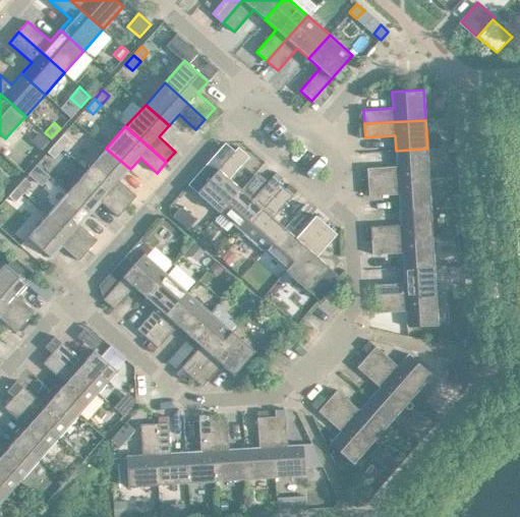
[(63,133),(55,142),(62,149),(70,139),(63,133)]
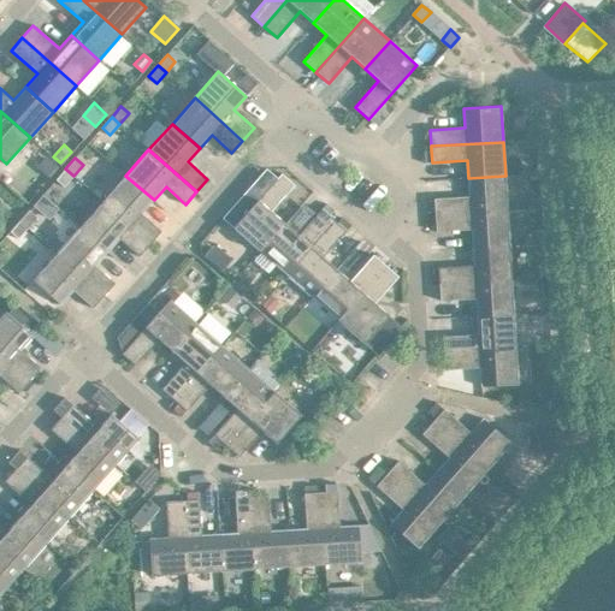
[(51,159),(40,171),(48,177),(58,165),(51,159)]
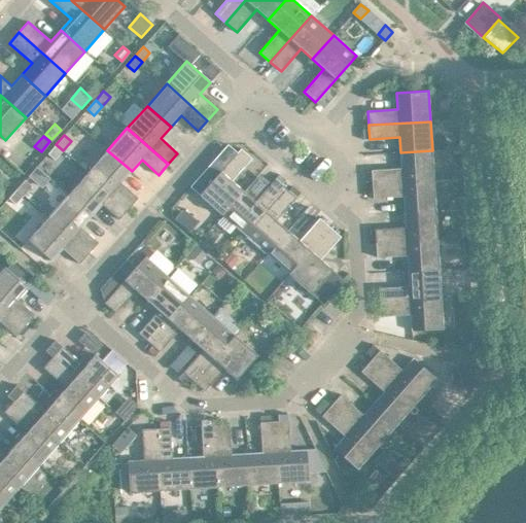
[(63,150),(56,144),(47,153),(55,160),(63,150)]
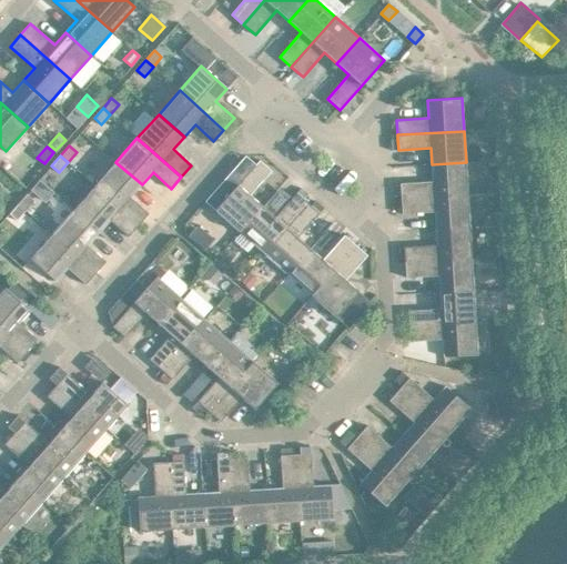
[(215,210),(240,232),(263,205),(251,194),(272,170),(260,160),(215,210)]
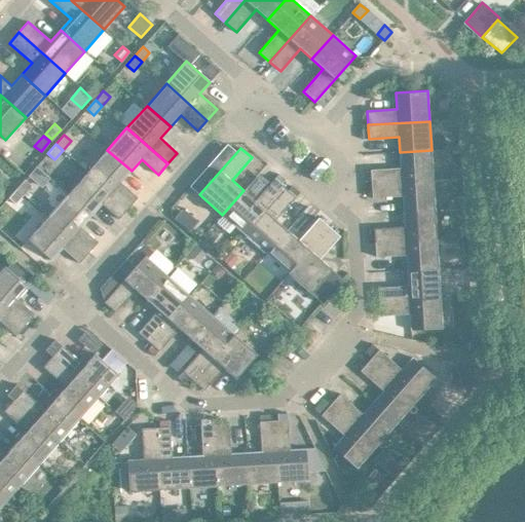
[(107,150),(87,172),(128,209),(138,197),(121,183),(132,171),(107,150)]
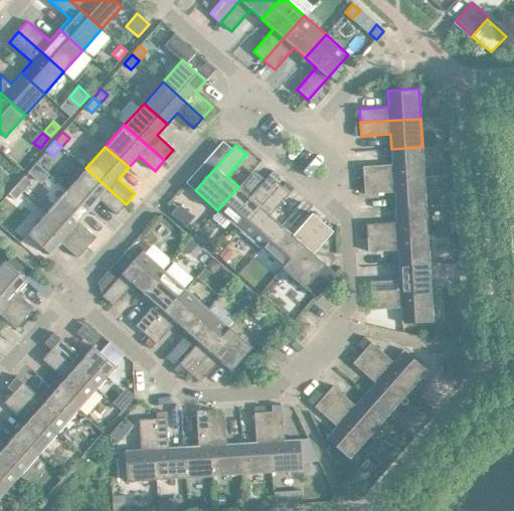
[(363,166),(363,180),(424,176),(422,147),(391,149),(392,164),(363,166)]
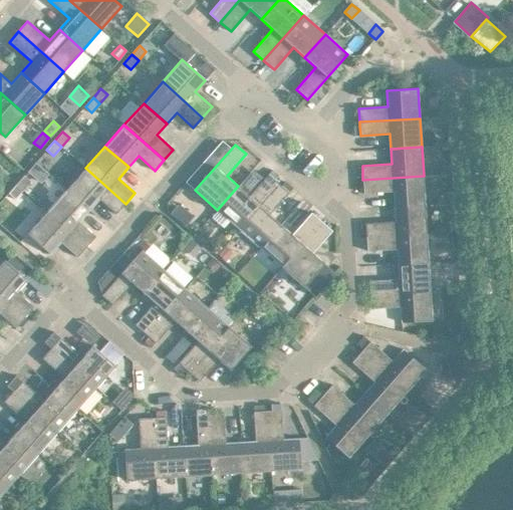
[(36,163),(28,172),(41,183),(48,174),(36,163)]
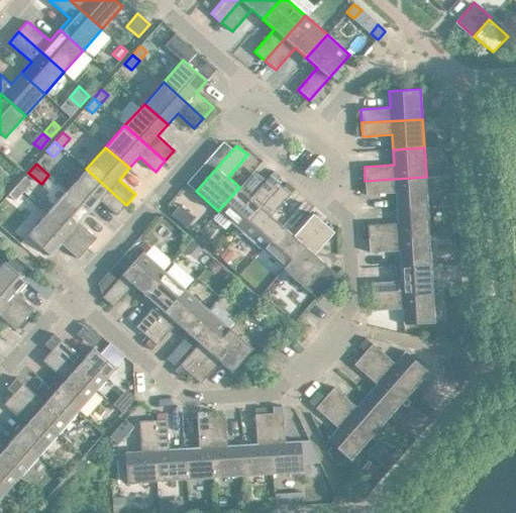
[(453,166),(443,166),(444,175),(453,175),(453,166)]
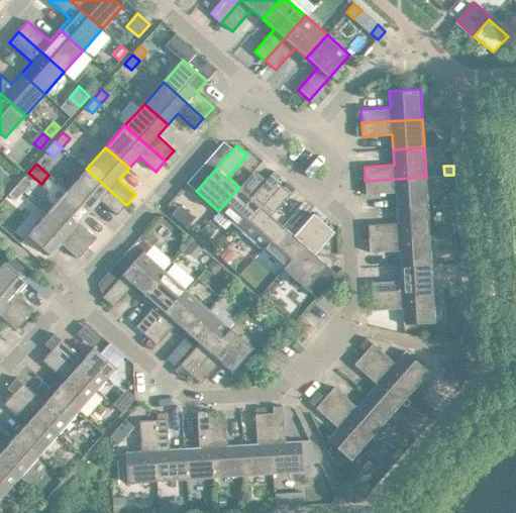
[(86,169),(67,191),(90,212),(100,200),(117,215),(126,205),(86,169)]
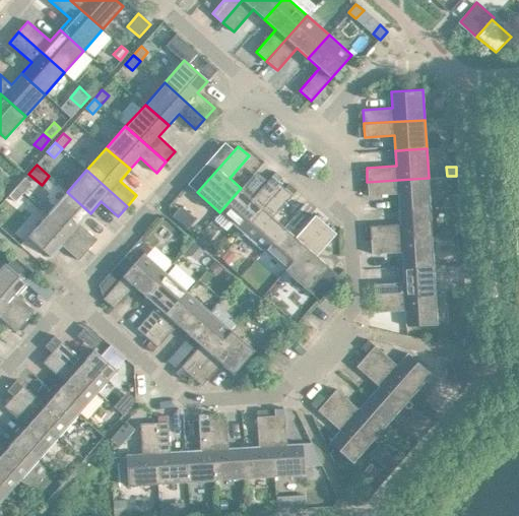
[(219,212),(242,232),(282,186),(278,182),(282,178),(275,172),(252,198),(241,188),(219,212)]
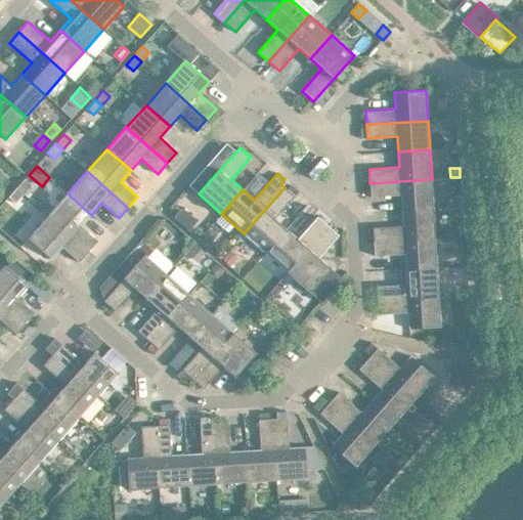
[(25,178),(16,187),(24,193),(32,184),(25,178)]
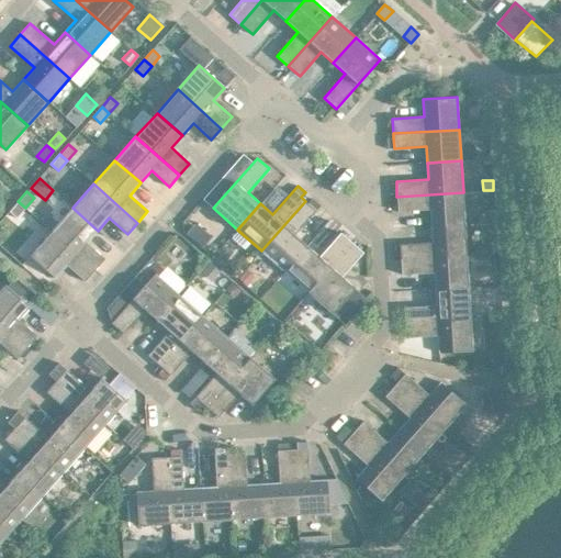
[(429,210),(430,226),(464,224),(463,192),(396,197),(397,212),(429,210)]
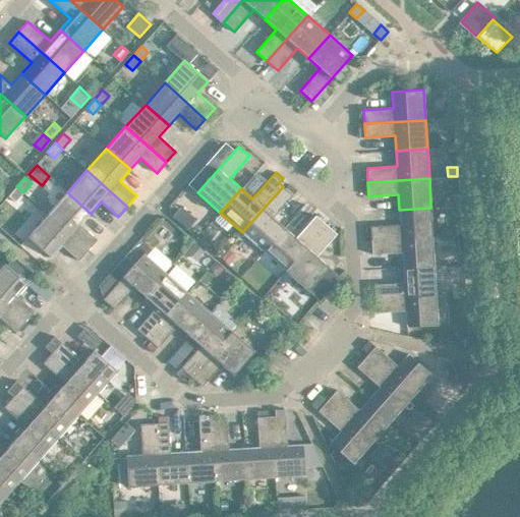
[(242,232),(264,251),(285,228),(274,218),(297,191),(290,184),(286,188),(283,186),(242,232)]
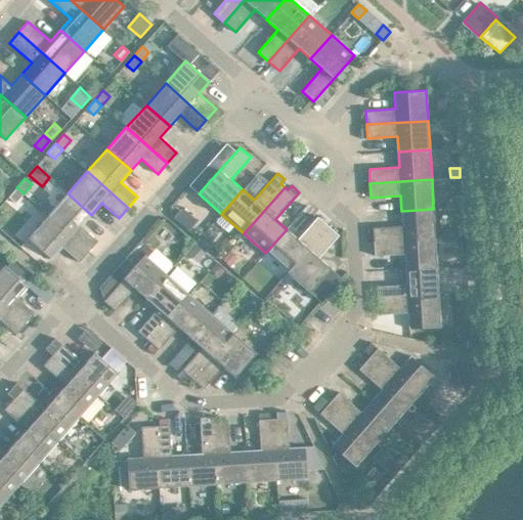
[(24,193),(16,187),(8,197),(15,203),(24,193)]
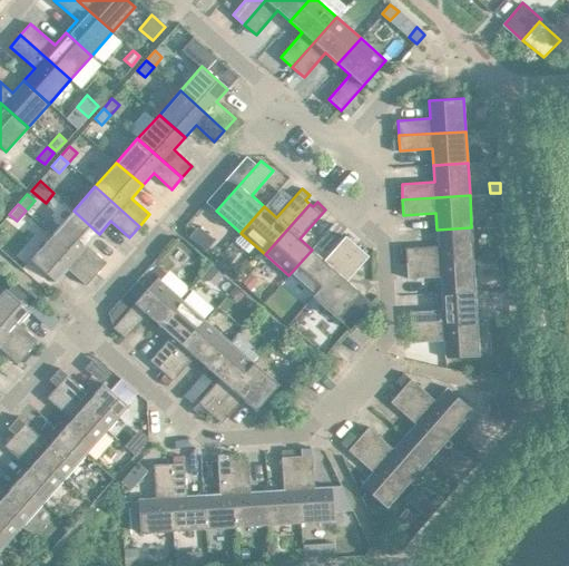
[(74,211),(52,235),(97,274),(107,262),(88,246),(99,234),(74,211)]
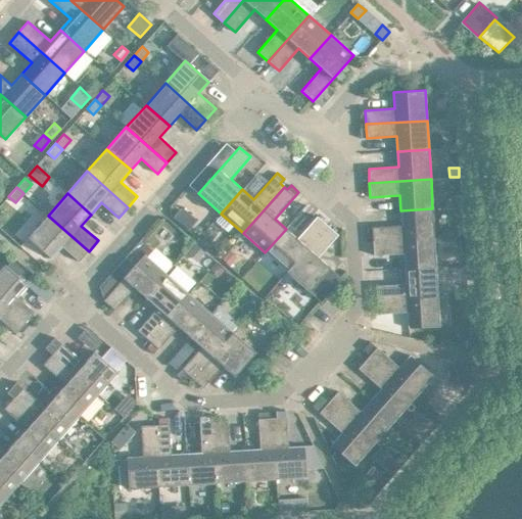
[(372,228),(373,241),(434,238),(432,208),(400,210),(401,226),(372,228)]
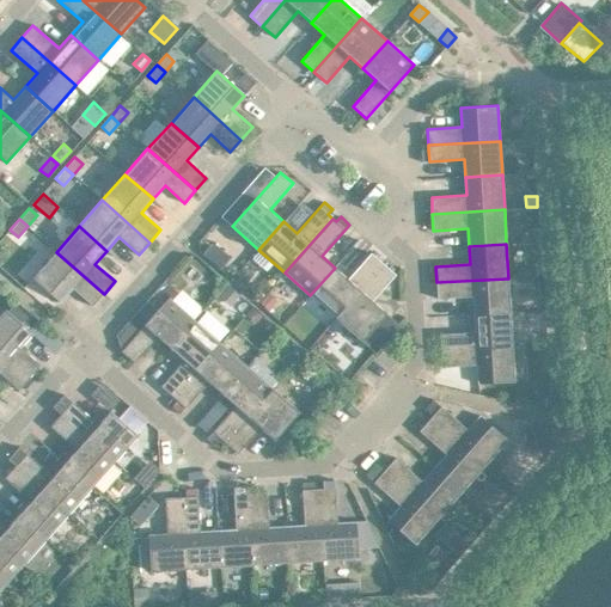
[(104,294),(56,252),(34,279),(61,302),(73,289),(93,306),(104,294)]
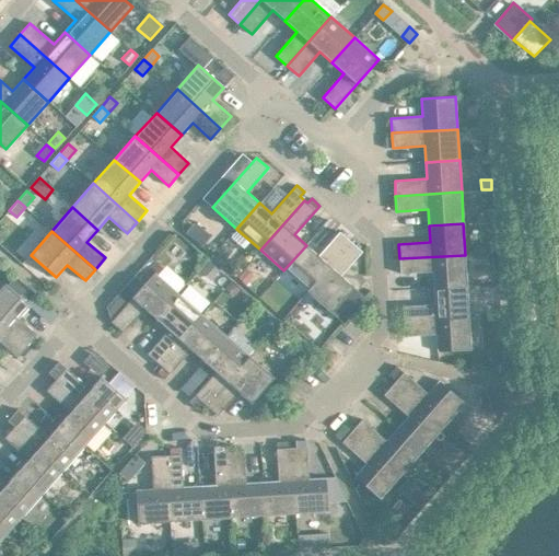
[(283,270),(307,291),(351,242),(340,232),(318,256),(306,245),(283,270)]
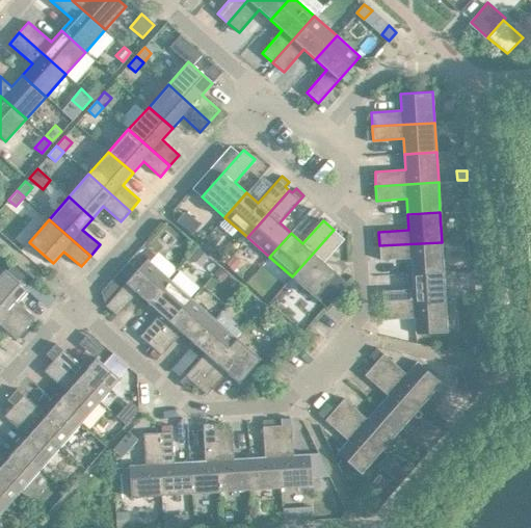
[(334,230),(292,276),(326,307),(337,296),(324,286),(337,272),(324,262),(344,239),(334,230)]
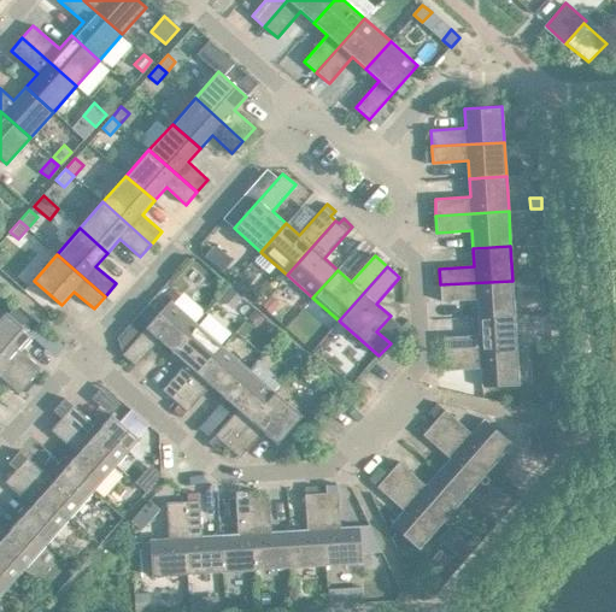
[(476,299),(477,317),(515,315),(512,281),(440,284),(441,301),(476,299)]
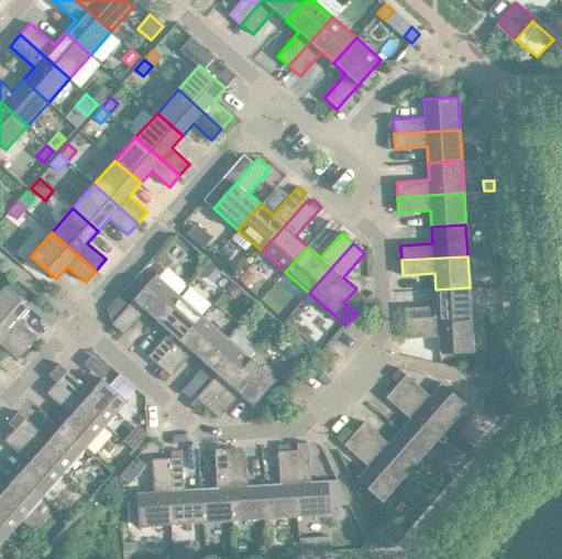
[(209,262),(201,272),(212,282),(220,272),(209,262)]
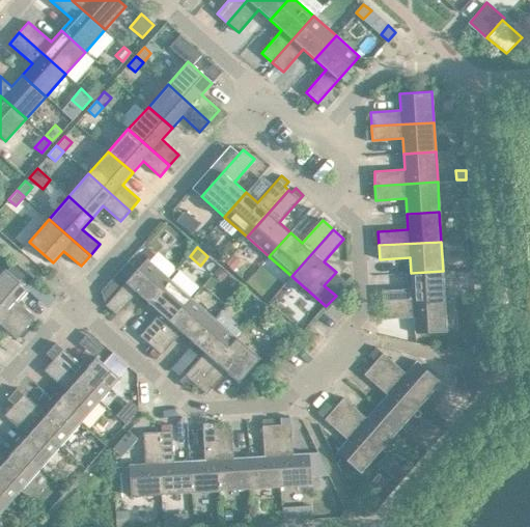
[(220,258),(224,262),(229,256),(225,252),(220,258)]
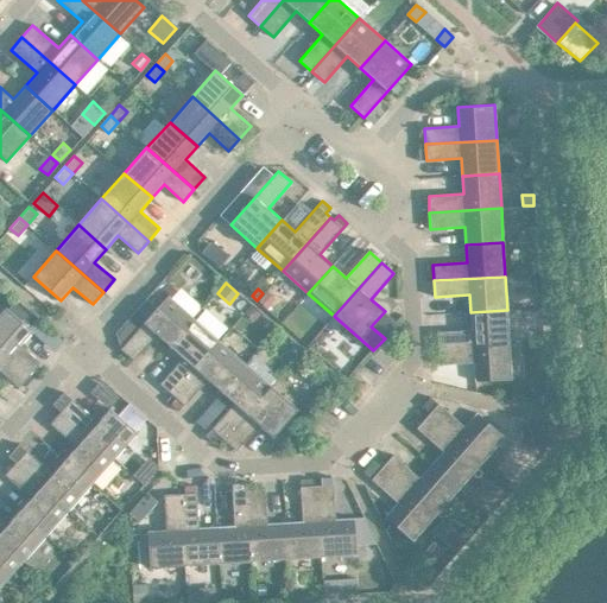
[(266,292),(258,302),(267,310),(276,299),(266,292)]
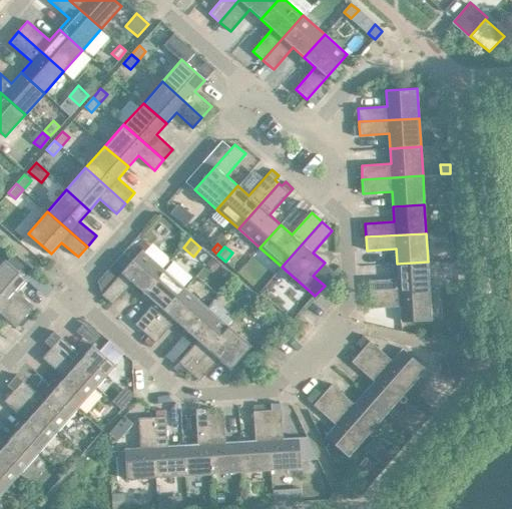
[(132,283),(143,293),(163,269),(141,249),(101,295),(112,305),(132,283)]
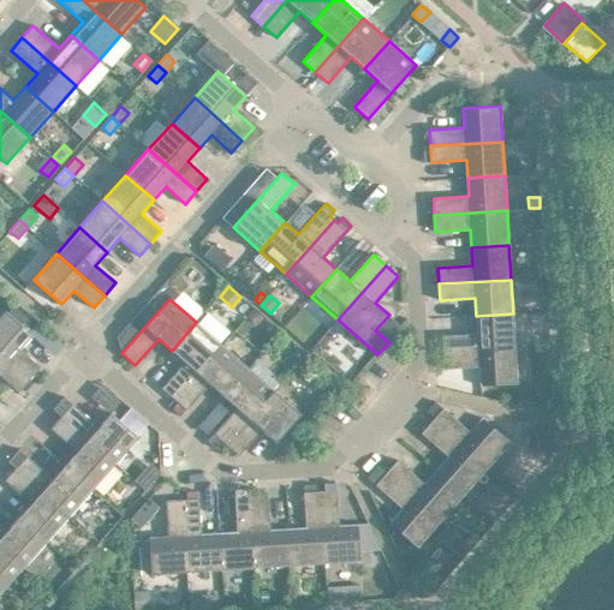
[(255,310),(248,318),(256,326),(263,317),(255,310)]
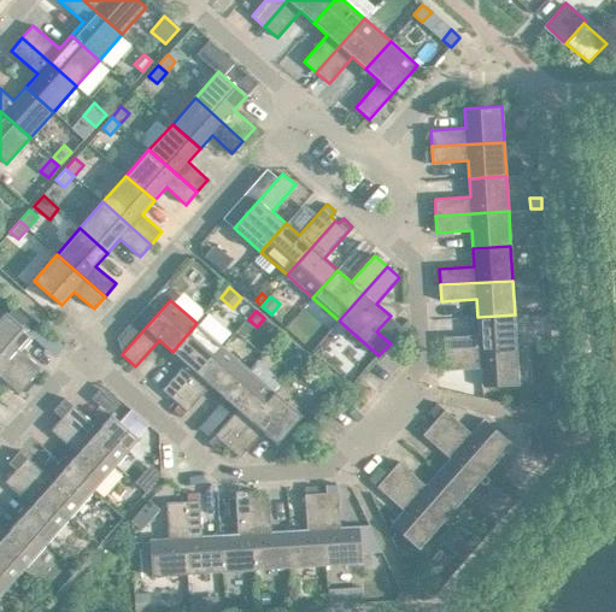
[(6,312),(0,318),(0,353),(30,381),(41,368),(22,351),(34,336),(6,312)]
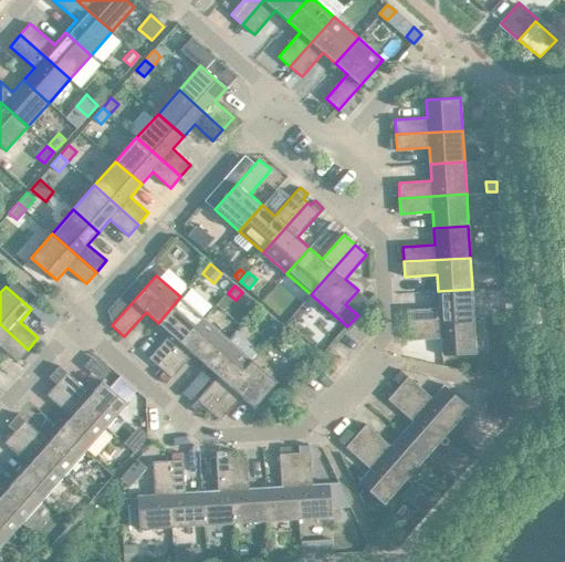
[(407,310),(408,325),(474,321),(472,289),(438,291),(439,308),(407,310)]
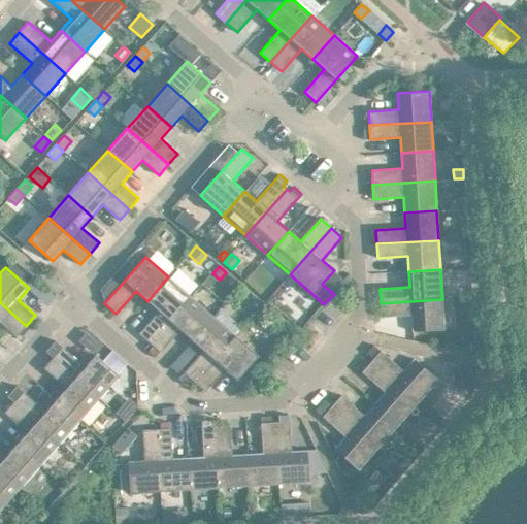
[(139,333),(150,344),(191,296),(168,276),(147,301),(159,312),(139,333)]
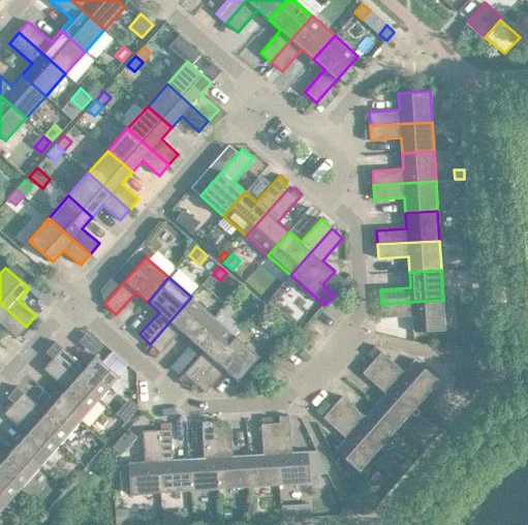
[(235,279),(229,285),(236,290),(241,284),(235,279)]
